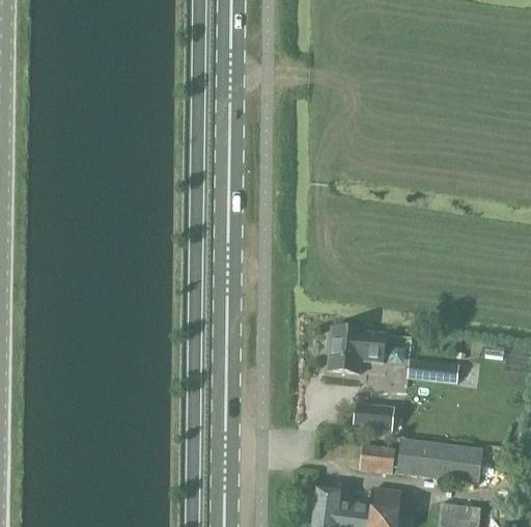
[(383,362),(386,334),(364,332),(364,330),(333,327),(328,370),(360,373),(361,360),(383,362)]
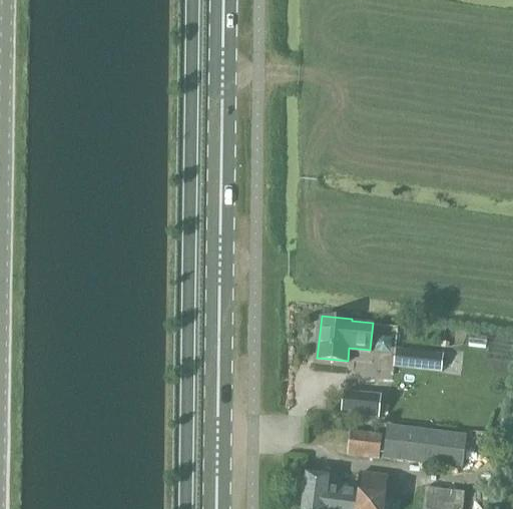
[(442,369),(444,352),(396,347),(394,364),(442,369)]
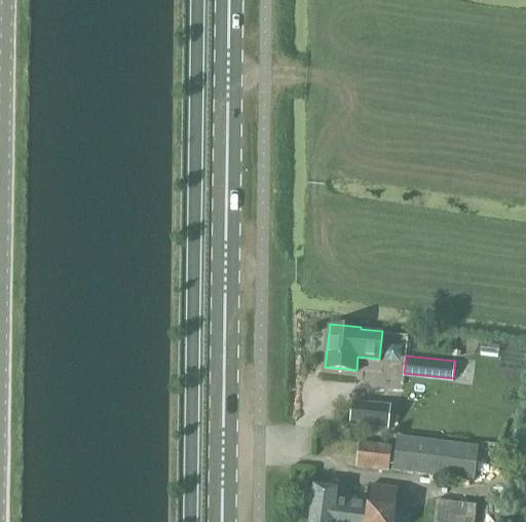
[(352,400),(350,423),(387,427),(390,403),(352,400)]
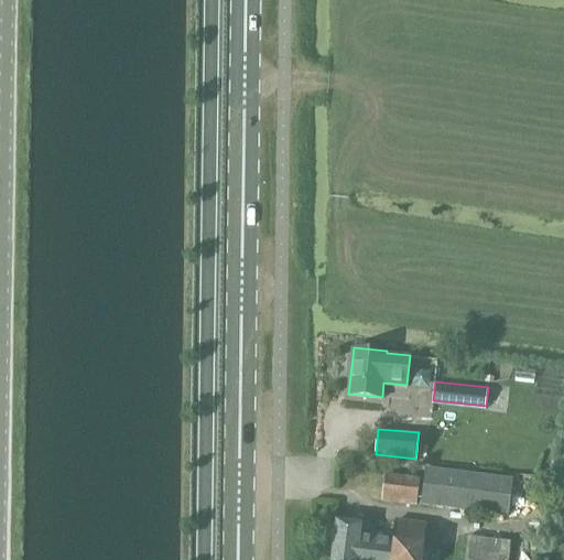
[(509,513),(513,475),(426,465),(422,503),(509,513)]
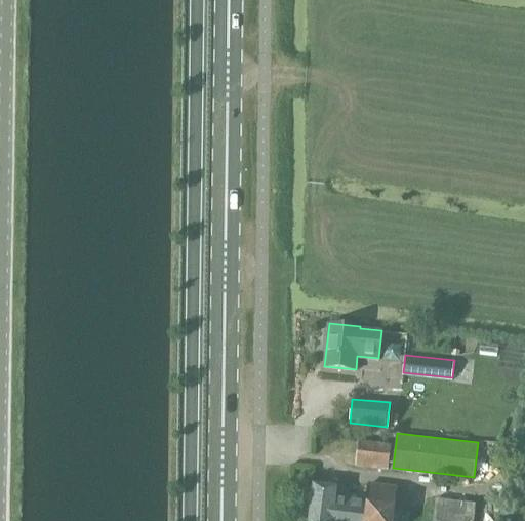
[(389,467),(391,442),(359,439),(356,464),(389,467)]
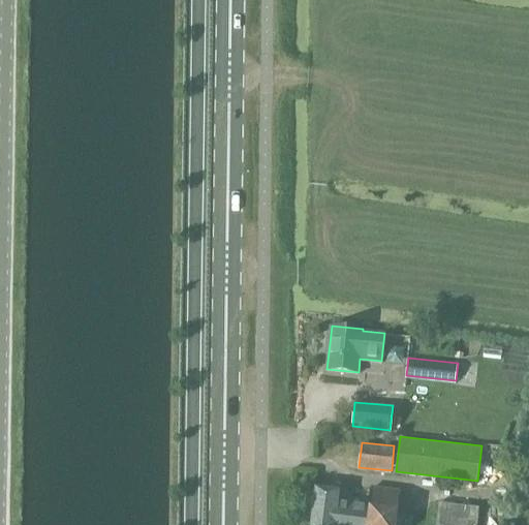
[(317,488),(312,524),(395,524),(400,489),(372,486),(370,501),(342,497),(342,492),(338,491),(317,488)]
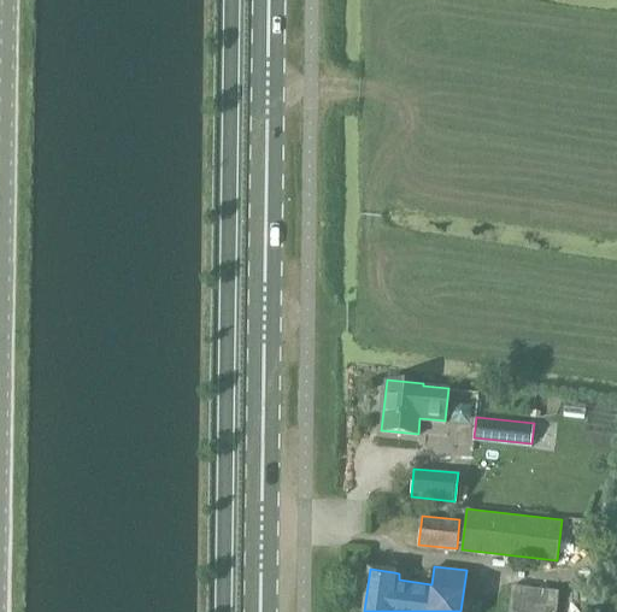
[(509,611),(556,611),(559,589),(512,583),(509,611)]
